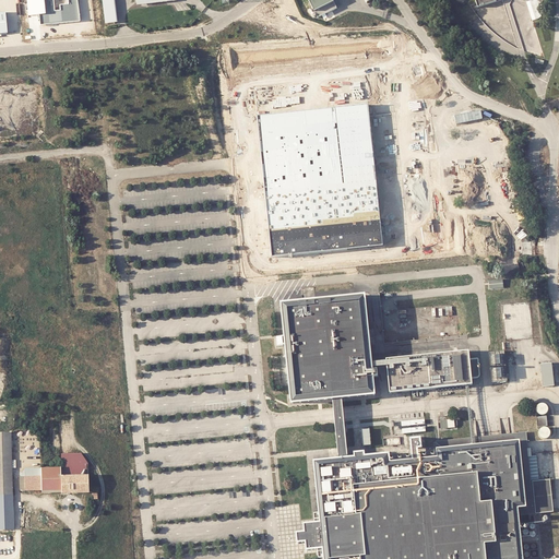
[(81,21),(78,0),(27,0),(30,16),(40,14),(42,25),(81,21)]
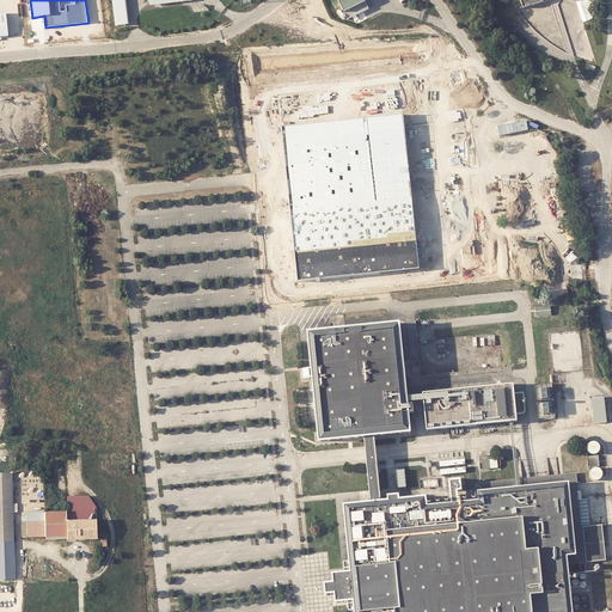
[(124,0),(111,0),(115,29),(128,28),(124,0)]
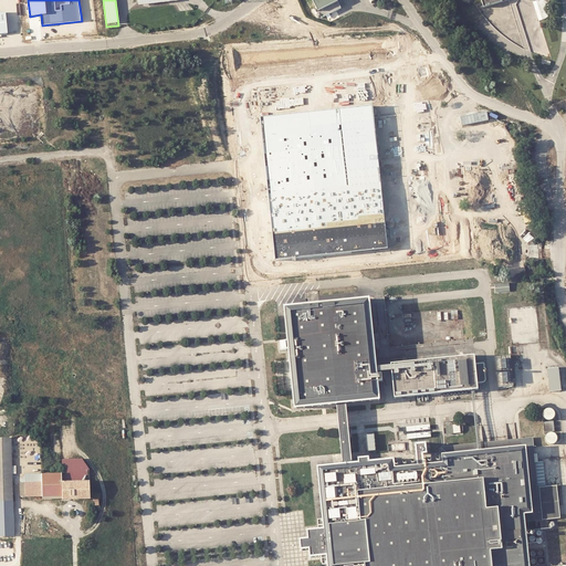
[(336,0),(311,0),(322,20),(342,10),(336,0)]
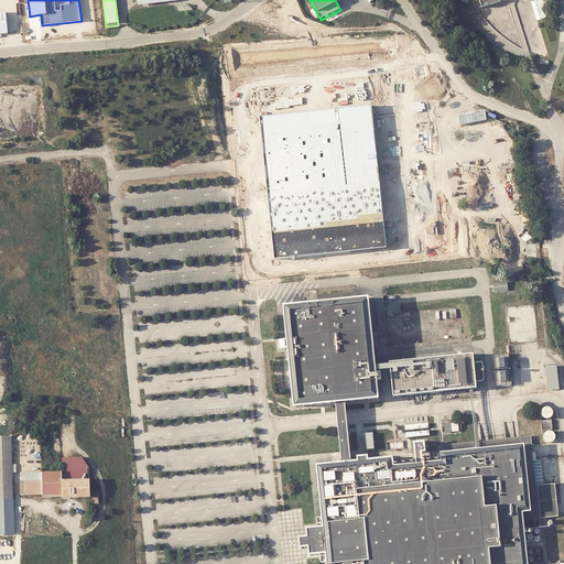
[(372,106),(262,116),(274,258),(386,248),(372,106)]
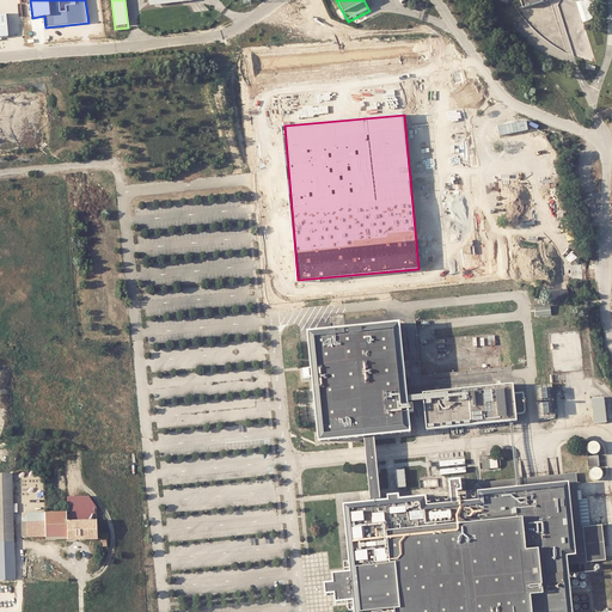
[(536,307),(537,316),(551,314),(551,306),(536,307)]
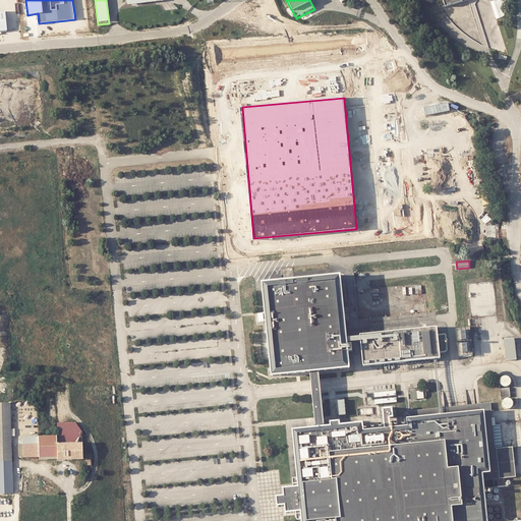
[(343,284),(264,292),(272,375),(288,374),(311,371),(320,370),(350,367),(343,284)]
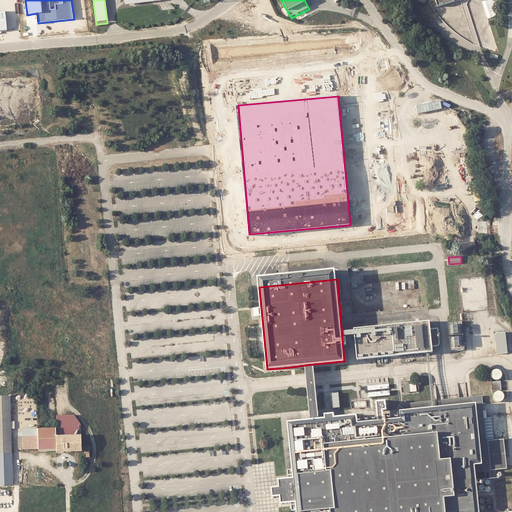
[(429,322),(354,330),(357,360),(432,352),(429,322)]
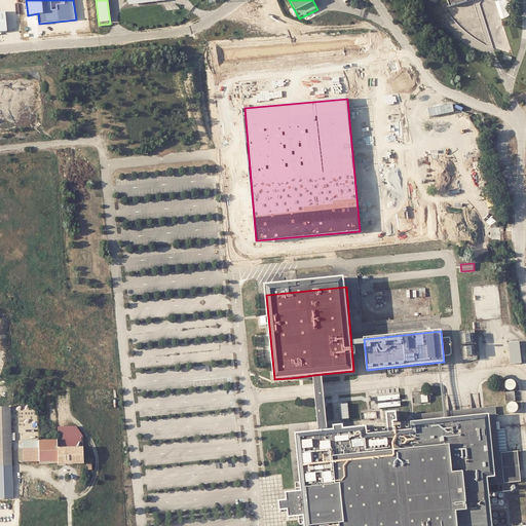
[(474,333),(460,334),(462,360),(478,359),(474,333)]
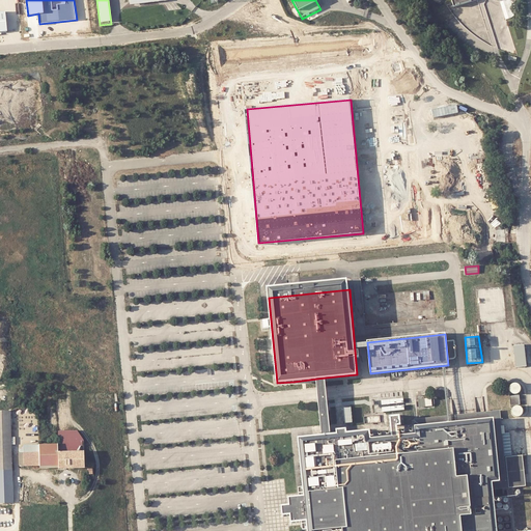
[(524,345),(513,346),(515,368),(527,367),(524,345)]
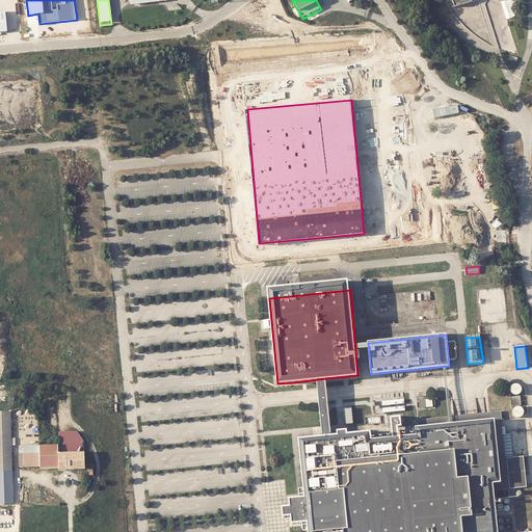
[(326,378),(318,379),(322,430),(331,429),(326,378)]
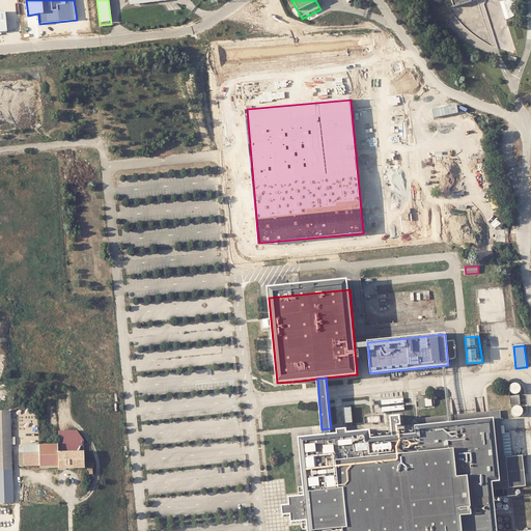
[(520,384),(519,383),(516,383),(514,383),(513,384),(511,385),(511,387),(511,388),(511,390),(512,392),(513,393),(515,393),(518,393),(519,393),(521,392),(522,390),(522,389),(522,387),(521,385),(520,384)]
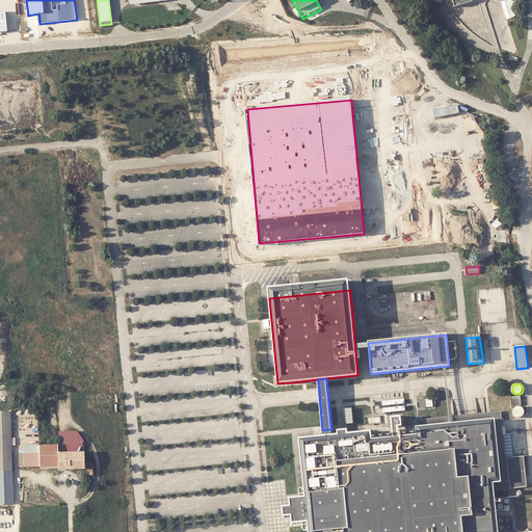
[(521,395),(511,396),(512,406),(522,405),(521,395)]
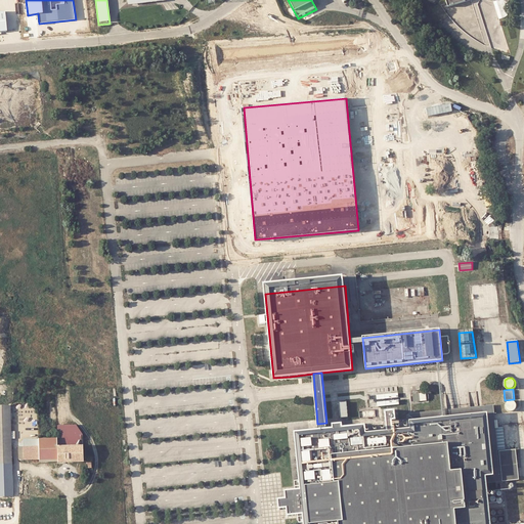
[(413,393),(415,401),(427,399),(427,392),(413,393)]
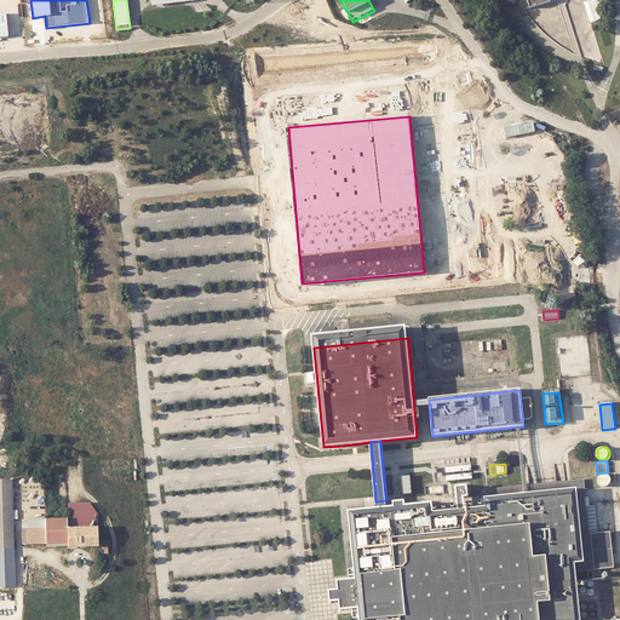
[(472,465),(447,466),(448,480),(458,480),(458,471),(472,470),(472,465)]
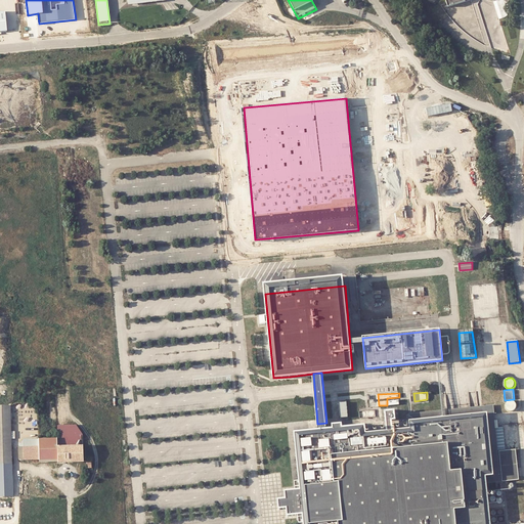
[(347,400),(339,401),(341,417),(349,416),(347,400)]
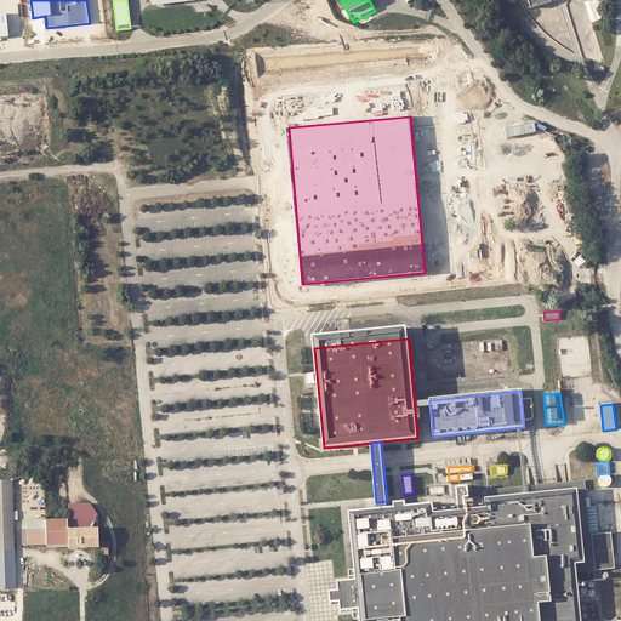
[(608,474),(605,474),(603,474),(602,476),(600,478),(599,479),(600,482),(600,484),(602,485),(604,486),(607,486),(608,486),(610,485),(611,484),(613,483),(613,480),(613,478),(611,477),(610,474),(608,474)]
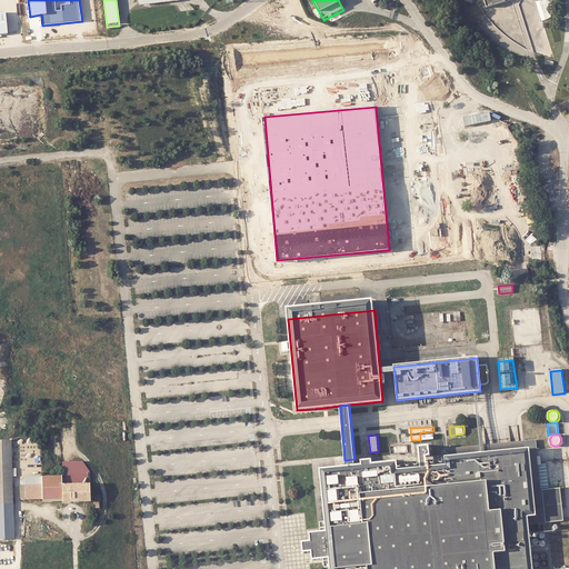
[(446,456),(447,460),(530,458),(539,505),(543,505),(541,488),(541,486),(549,486),(546,462),(541,463),(540,455),(537,456),(536,438),(445,451),(446,456)]
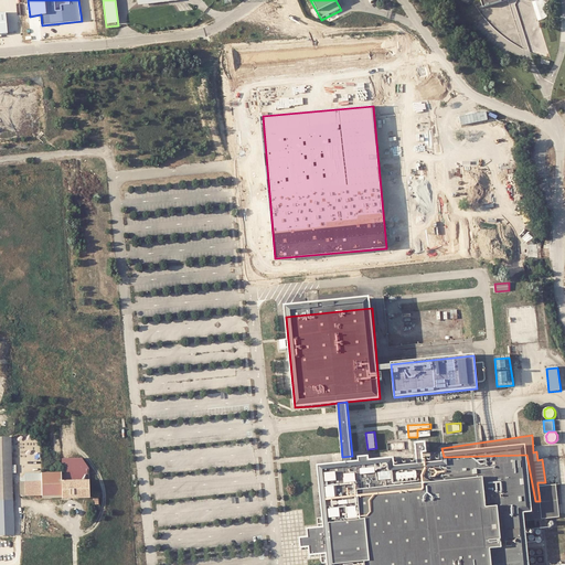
[(369,456),(360,457),(352,456),(342,457),(317,460),(322,513),(328,560),(328,564),(530,564),(526,521),(542,518),(535,501),(526,455),(444,457),(438,457),(426,458),(424,448),(428,448),(427,437),(415,438),(417,459),(394,461),(394,452),(369,456)]
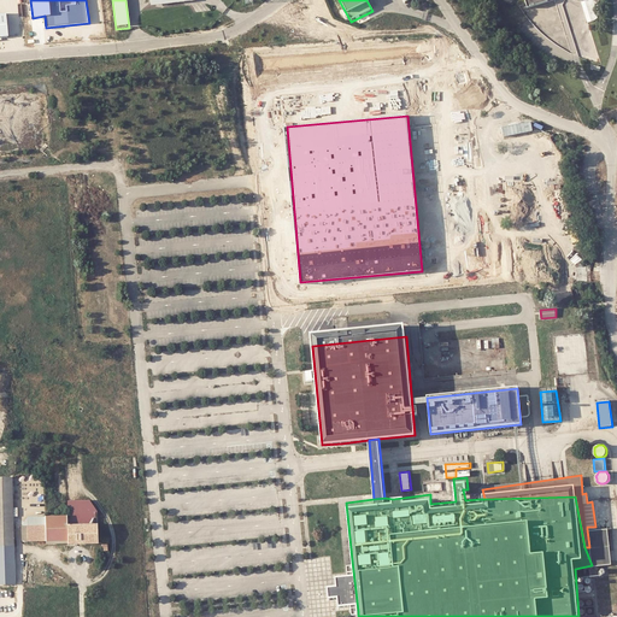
[(0,546),(16,546),(15,516),(13,479),(0,479),(0,546)]
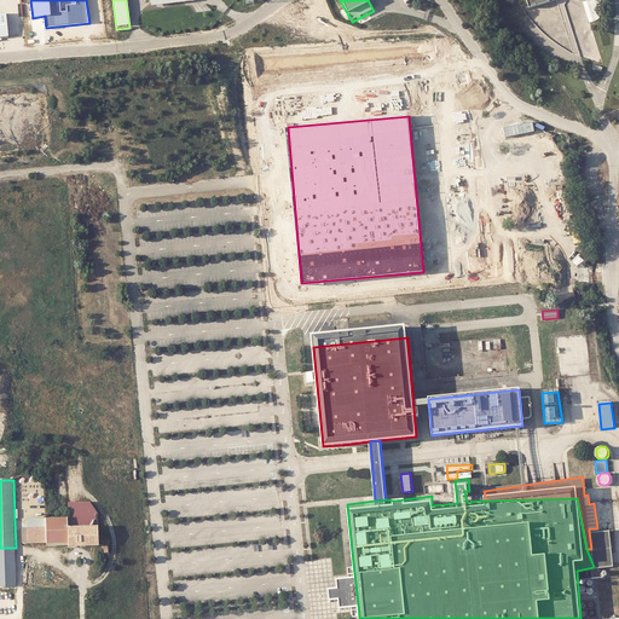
[(67,524),(97,522),(97,510),(90,501),(71,501),(67,501),(67,524)]
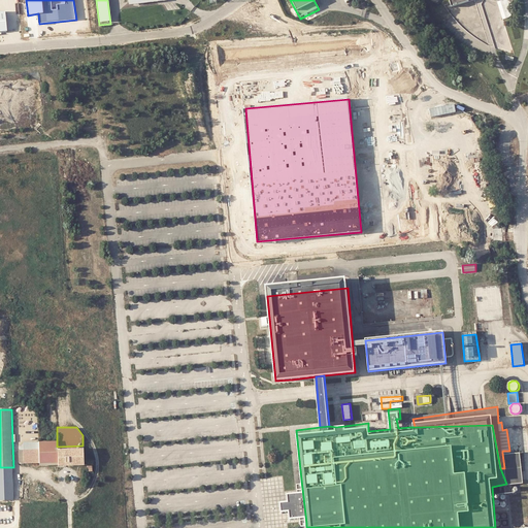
[(24,463),(39,462),(38,442),(38,440),(23,441),(19,449),(19,461),(23,461),(24,463)]
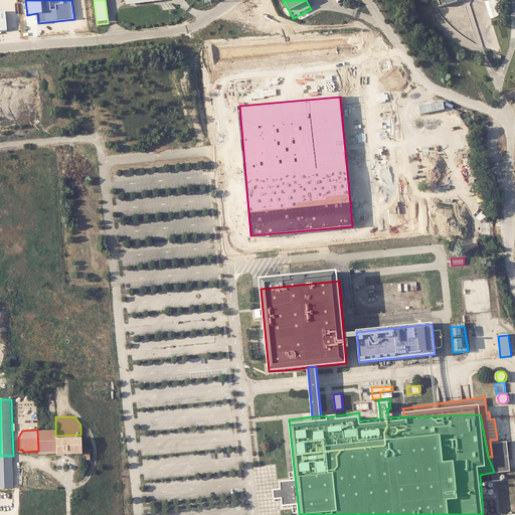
[(38,451),(38,453),(56,452),(55,436),(55,431),(39,432),(37,432),(37,440),(38,451)]
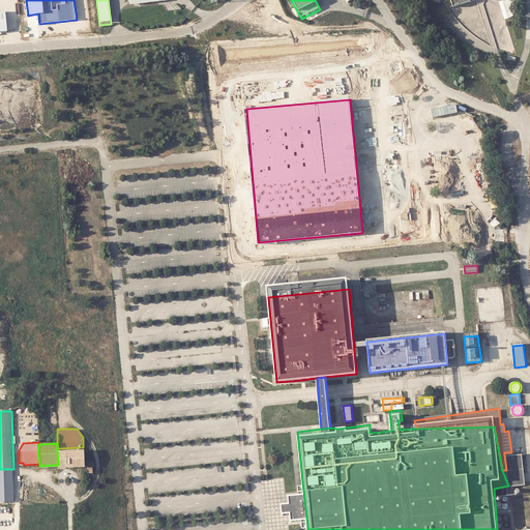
[(92,462),(83,463),(83,447),(57,448),(58,465),(58,468),(67,467),(87,467),(87,472),(92,472),(92,462)]
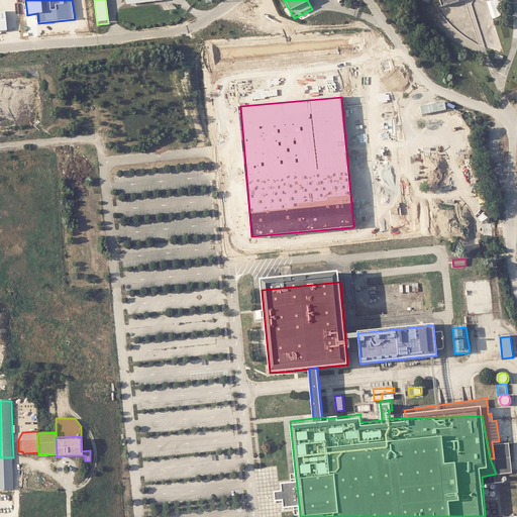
[(492,443),(494,458),(511,457),(509,442),(492,443)]
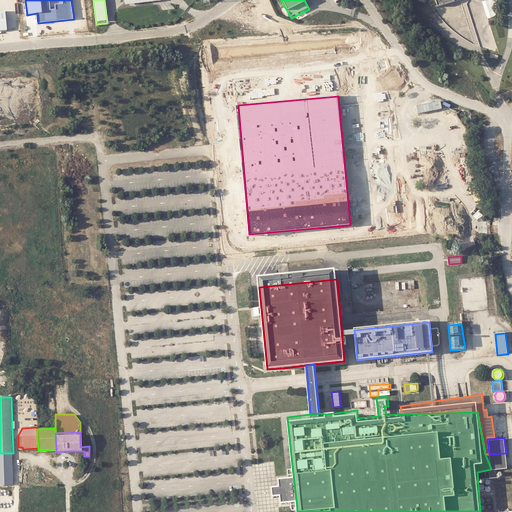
[(485,454),(491,469),(508,468),(506,453),(489,454),(485,454)]
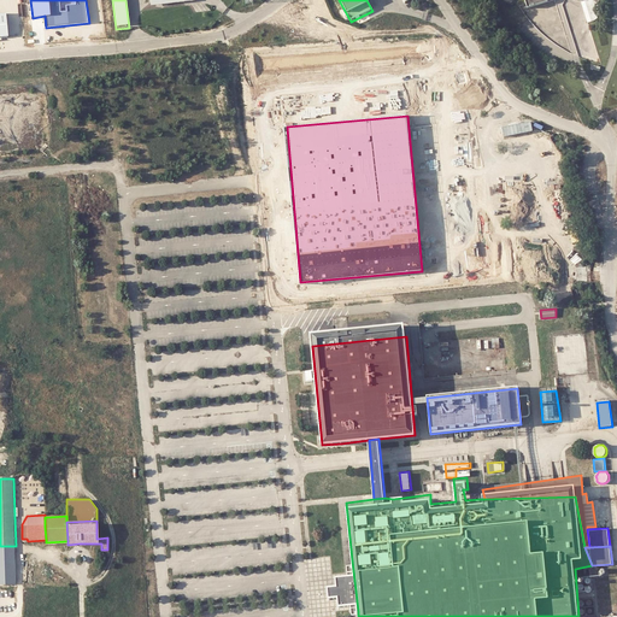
[(358,611),(352,560),(347,562),(348,571),(335,573),(336,581),(327,582),(328,594),(338,593),(339,601),(351,600),(352,612),(358,611)]
